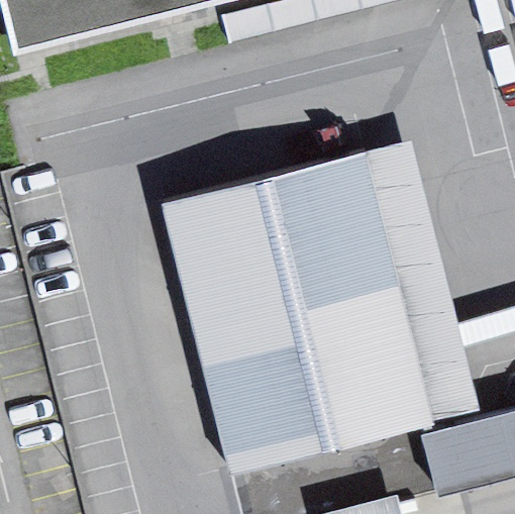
[(2,0),(16,54),(229,0),(2,0)]
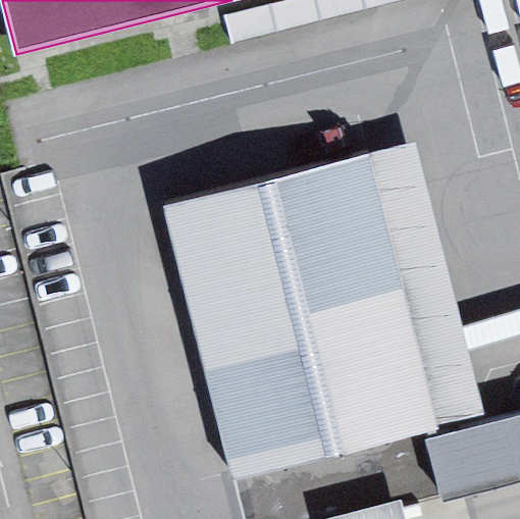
[(284,0),(224,15),(230,42),(398,0),(284,0)]
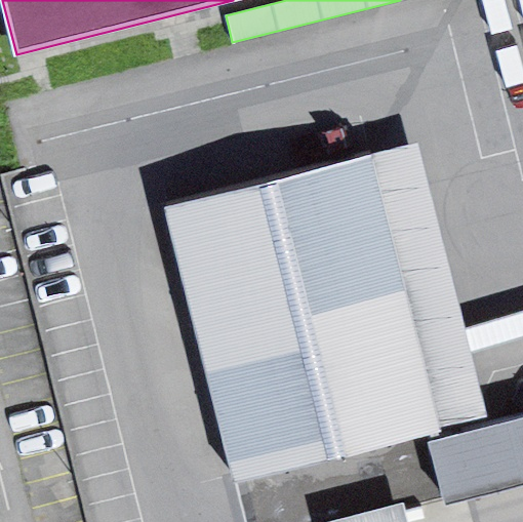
[(417,144),(368,156),(437,432),(485,417),(417,144)]
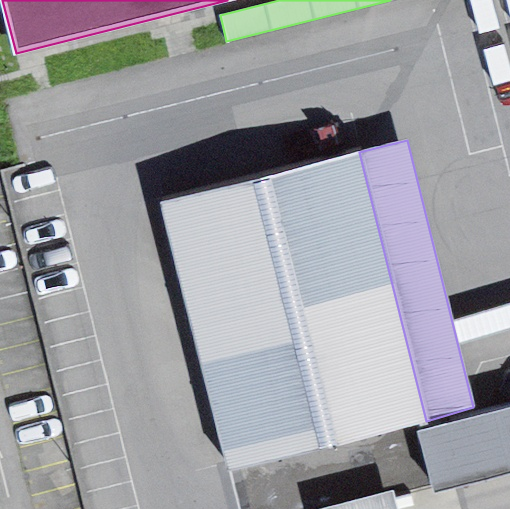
[(359,152),(160,202),(226,470),(426,421),(359,152)]
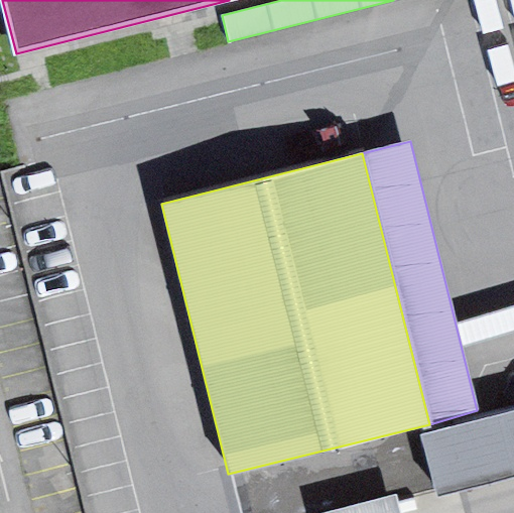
[(513,477),(513,411),(419,435),(434,497),(513,477)]
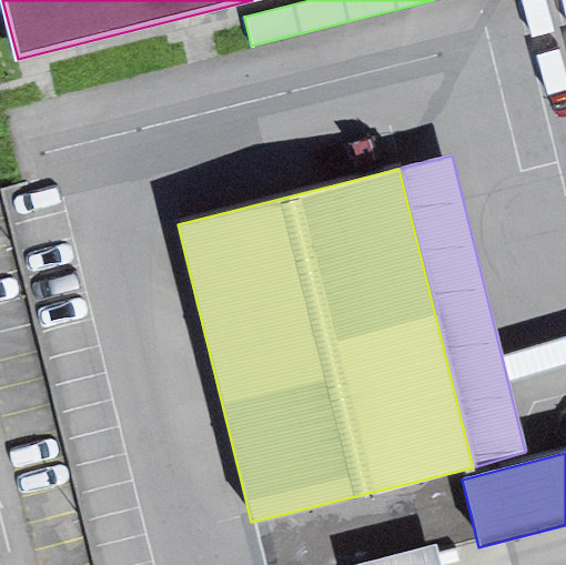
[(437,564),(433,546),(356,564),(437,564)]
